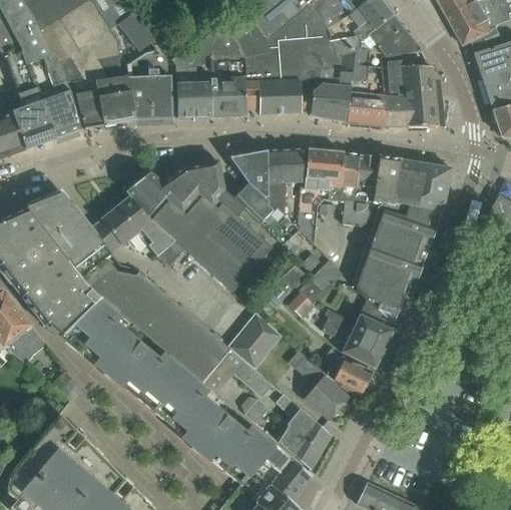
[(0,6),(22,49),(27,64),(46,56),(59,92),(43,98),(50,116),(49,117),(55,135),(56,137),(82,128),(82,127),(72,94),(70,86),(61,62),(55,51),(53,52),(40,29),(32,14),(23,0),(0,0),(0,6)]
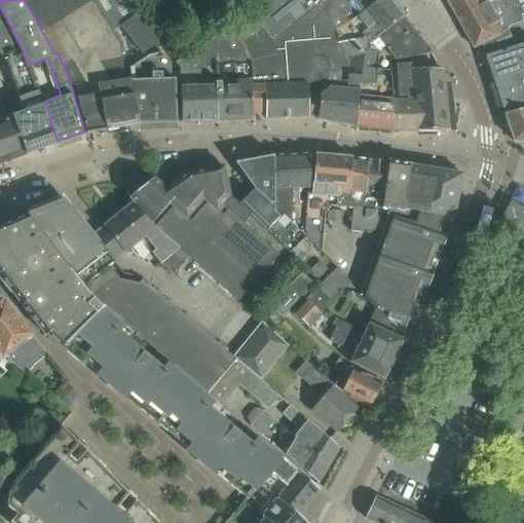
[(24,0),(33,14),(41,30),(62,20),(83,53),(100,79),(102,90),(108,126),(139,121),(132,78),(132,76),(125,77),(119,37),(97,0),(24,0)]
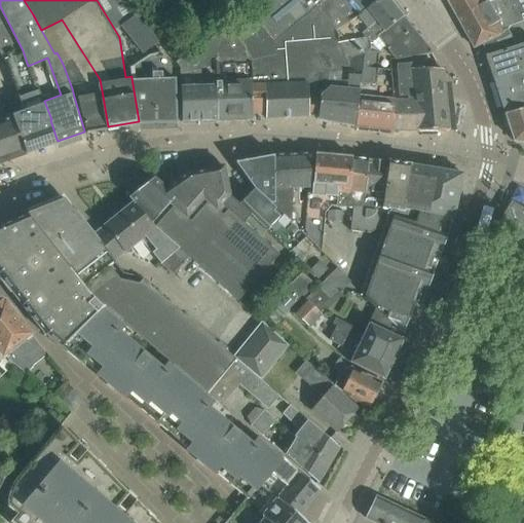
[(258,0),(257,1),(251,6),(274,39),(316,5),(337,28),(336,26),(360,12),(374,0),(258,0)]
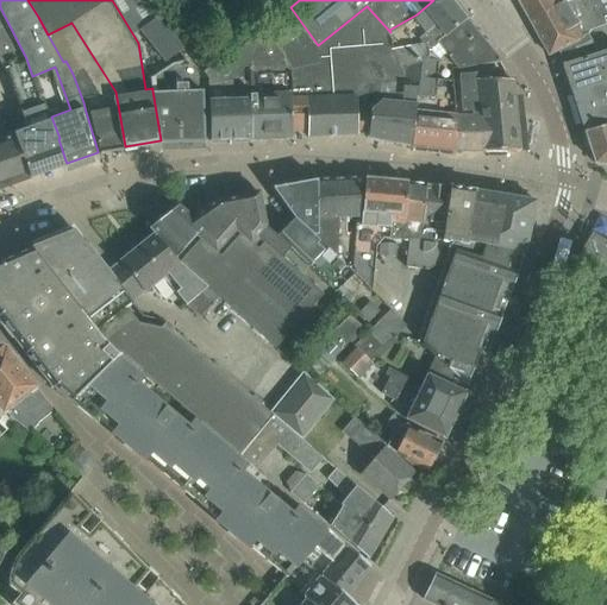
[(433,0),(417,14),(389,30),(390,32),(390,46),(411,43),(419,56),(426,57),(443,46),(473,23),(454,0),(433,0)]
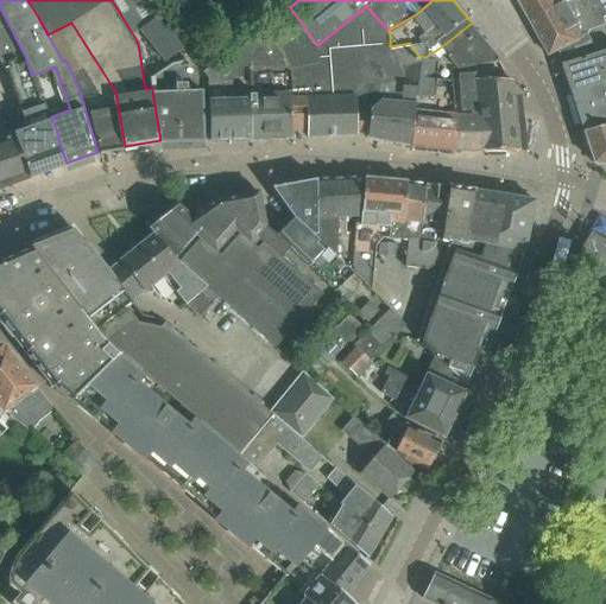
[(521,0),(530,18),(560,1),(562,6),(572,0),(521,0)]
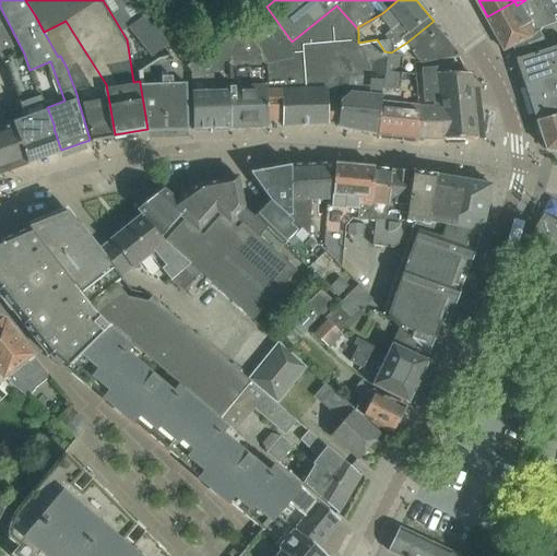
[(556,9),(552,0),(525,0),(517,6),(514,1),(487,16),(505,47),(524,37),(531,34),(537,31),(540,28),(548,23),(556,19),(556,9)]
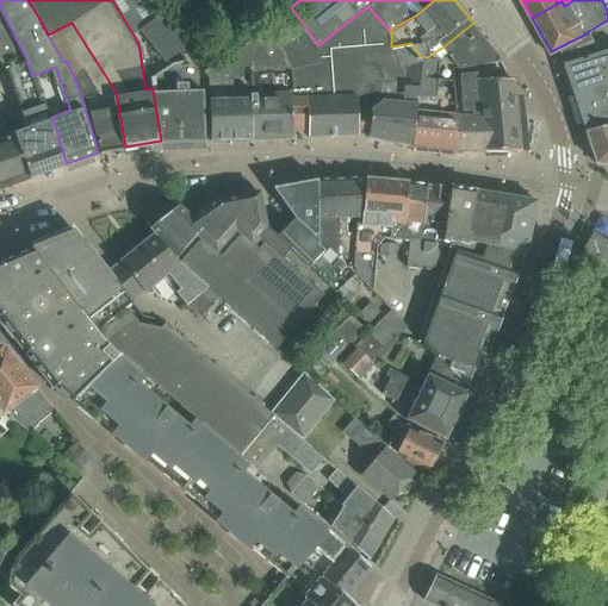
[(291,7),(270,24),(292,66),(293,93),(293,102),(295,129),(311,127),(311,135),(360,133),(368,135),(371,106),(383,98),(391,99),(392,82),(363,86),(359,69),(353,51),(391,47),(391,32),(367,6),(318,45),(291,7)]
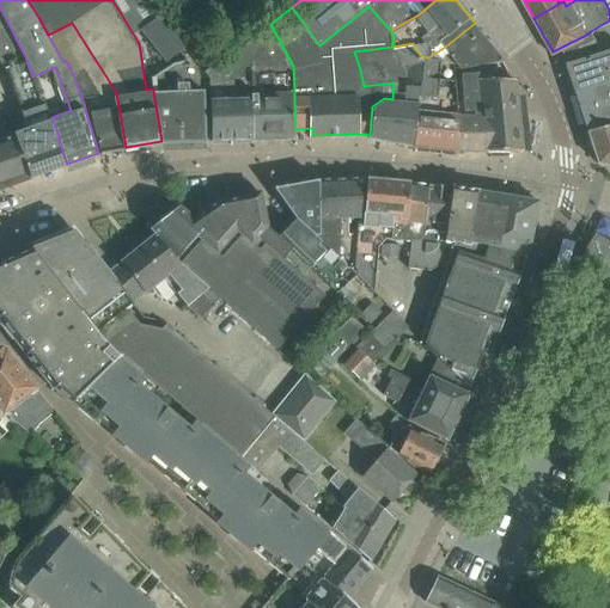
[(0,53),(6,66),(30,124),(16,129),(25,153),(25,154),(34,176),(46,171),(67,164),(66,161),(59,140),(60,139),(52,117),(50,117),(32,77),(26,59),(0,7),(0,53)]
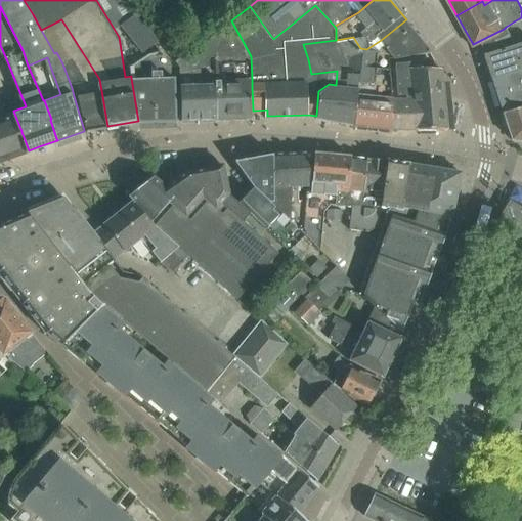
[(144,50),(160,38),(138,10),(122,23),(144,50)]
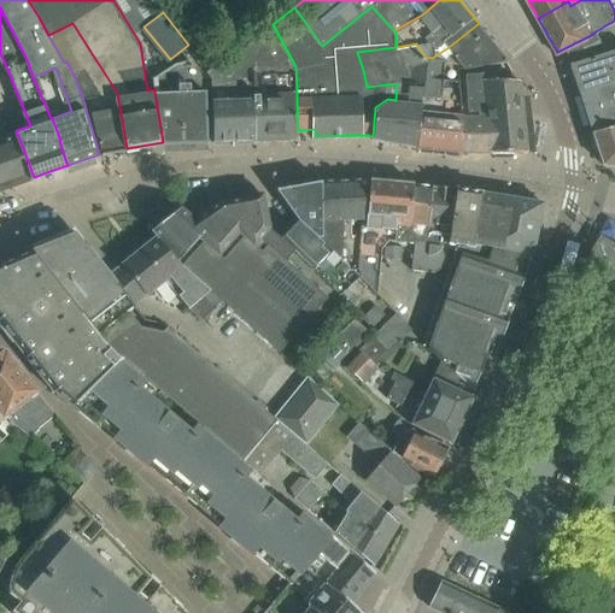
[(72,23),(48,35),(64,63),(66,62),(74,75),(85,104),(87,113),(99,153),(127,148),(119,106),(117,93),(98,63),(72,23)]
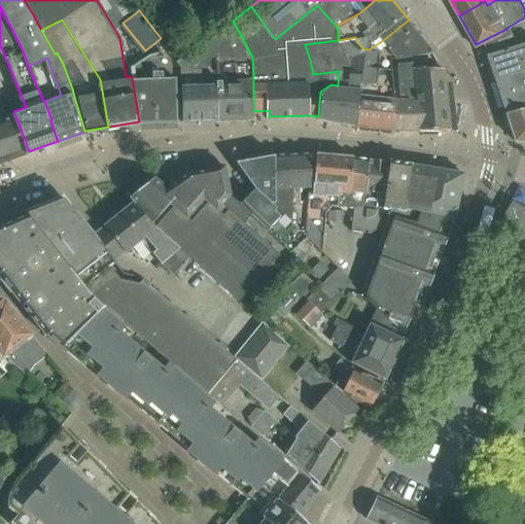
[(383,40),(369,49),(381,51),(379,65),(391,65),(390,61),(392,58),(397,57),(434,50),(409,20),(383,40)]
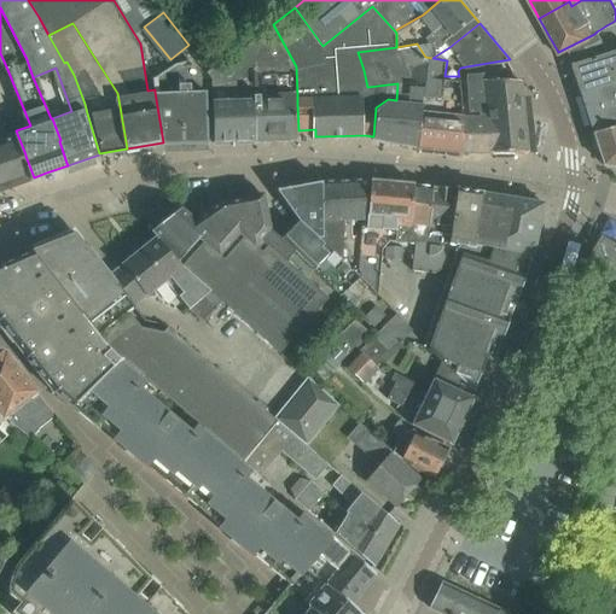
[(273,24),(234,52),(249,77),(254,76),(296,66),(273,24)]
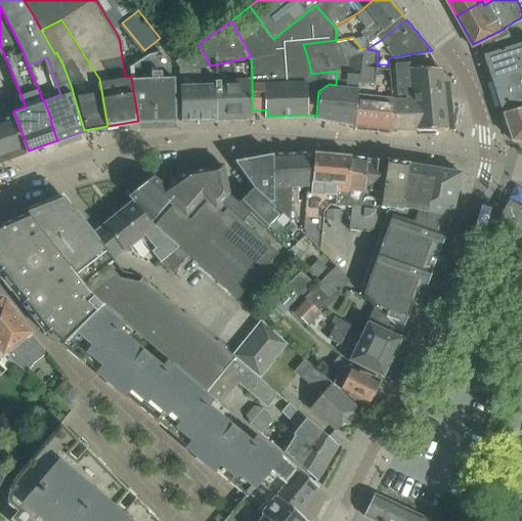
[(353,37),(336,40),(349,68),(360,71),(354,122),(391,127),(393,98),(393,96),(392,95),(389,64),(377,64),(379,51),(366,49),(360,48),(353,37)]
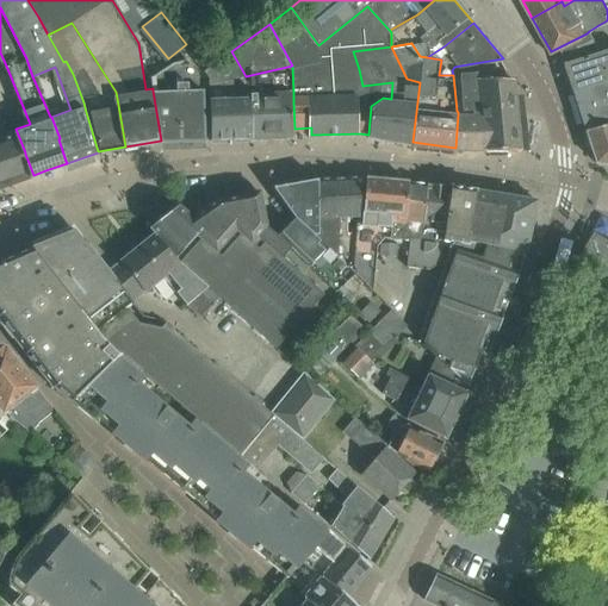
[(391,47),(353,51),(359,69),(363,86),(392,82),(391,99),(383,98),(371,106),(368,135),(372,136),(403,141),(413,142),(420,82),(407,79),(391,47)]
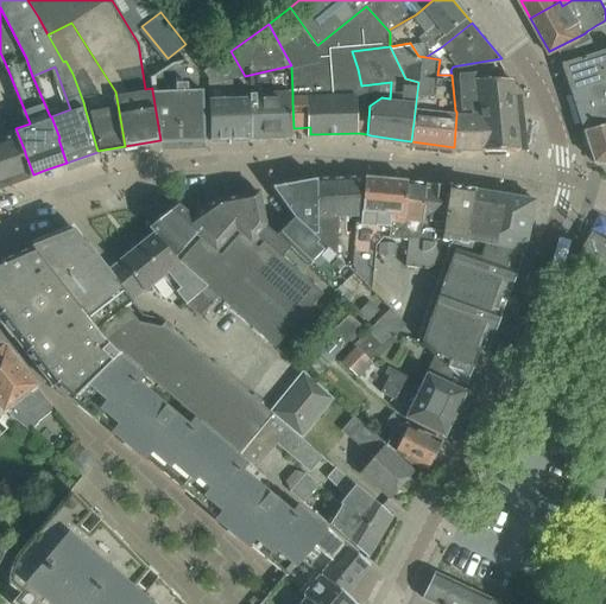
[(605,46),(598,50),(586,53),(566,61),(563,61),(573,90),(605,80),(605,46)]
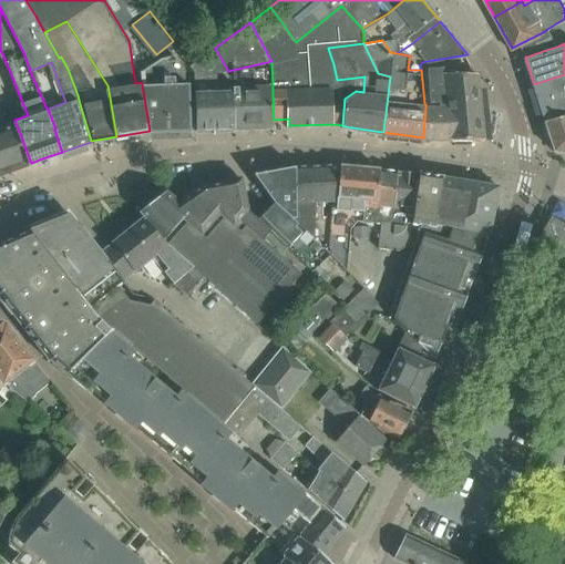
[(215,48),(191,64),(195,70),(195,79),(201,77),(228,71),(215,48)]
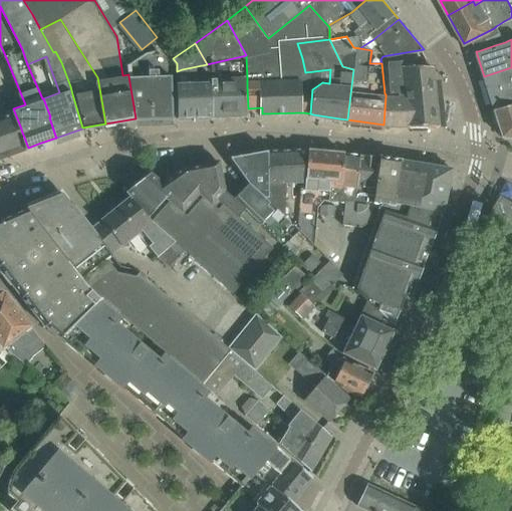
[(129,64),(128,67),(129,74),(129,76),(136,118),(138,117),(174,116),(173,96),(172,75),(171,55),(166,49),(149,52),(129,64)]
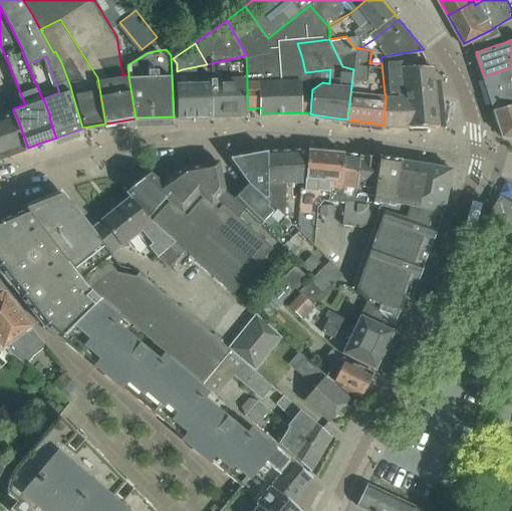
[(210,79),(210,83),(212,111),(212,114),(215,114),(247,113),(248,113),(248,108),(247,86),(247,78),(246,55),(211,63),(210,79)]
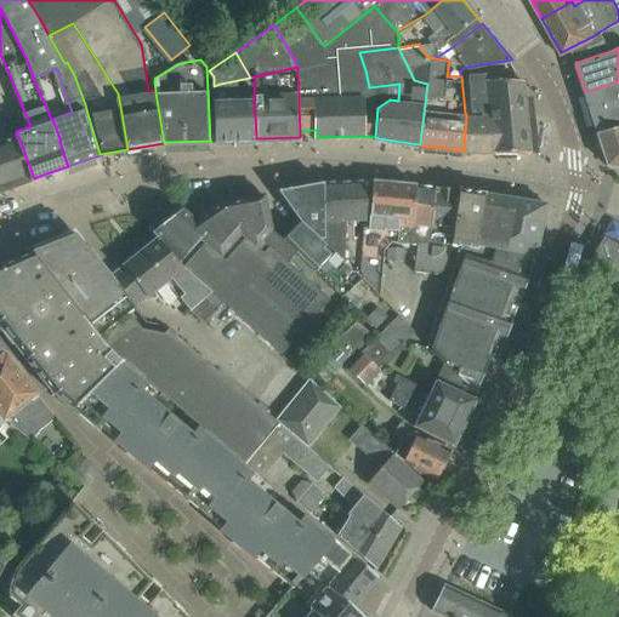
[(466,116),(464,150),(493,150),(487,78),(489,78),(489,72),(486,72),(470,73),(472,100),(469,100),(470,114),(482,113),(483,118),(466,116)]
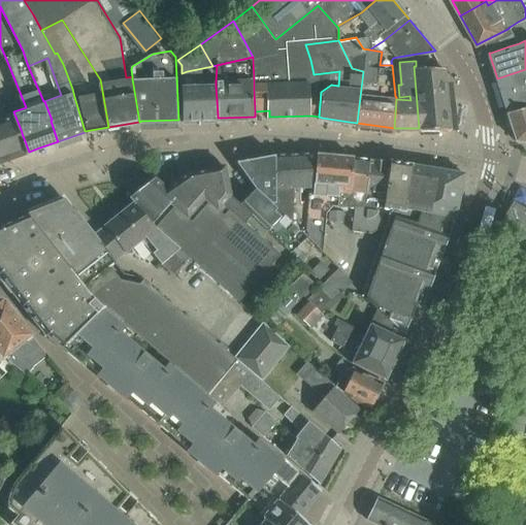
[(187,71),(182,73),(184,119),(218,118),(218,115),(216,86),(216,81),(217,65),(212,66),(187,71)]
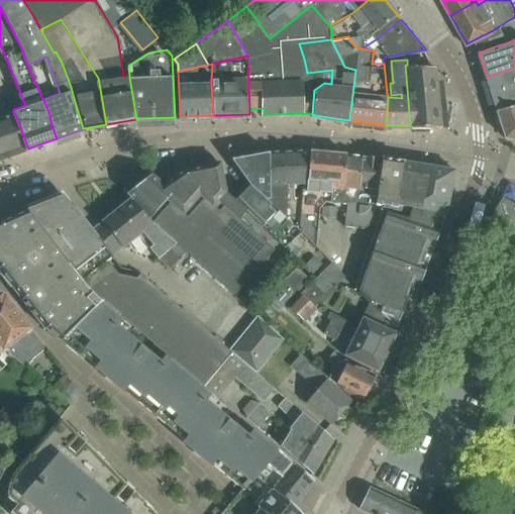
[(407,65),(405,65),(410,125),(441,126),(438,95),(435,66),(416,65),(407,65)]
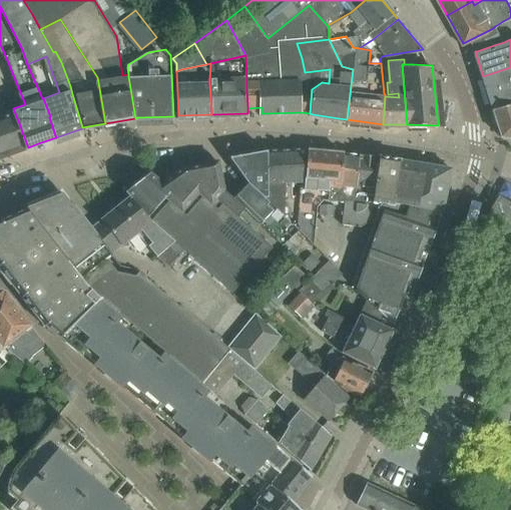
[(510,67),(483,76),(493,107),(510,102),(510,67)]
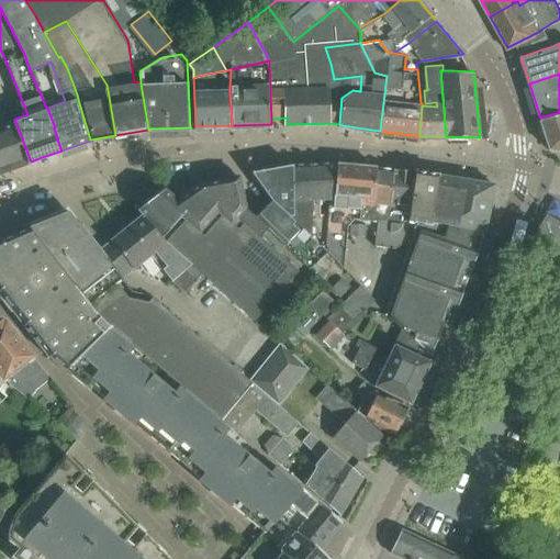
[(559,112),(540,118),(550,147),(559,149),(559,112)]
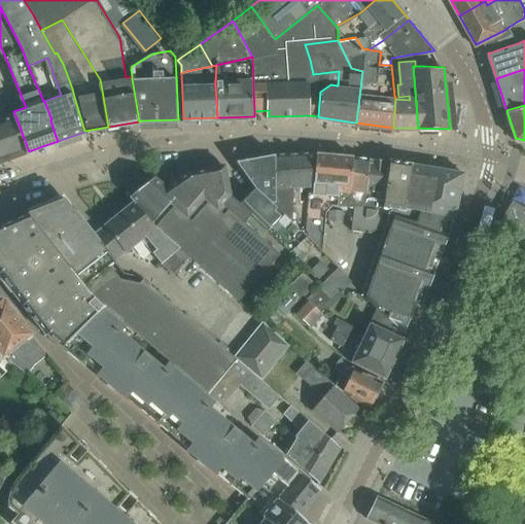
[(0,161),(29,151),(22,133),(22,132),(13,111),(0,115),(0,161)]
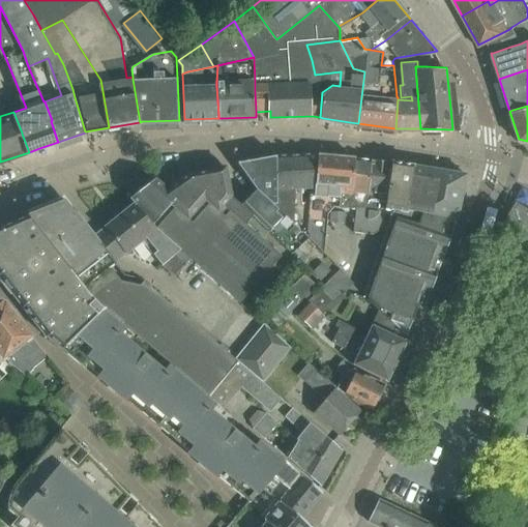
[(313,183),(314,173),(315,152),(277,153),(274,154),(275,182),(280,209),(308,236),(309,235),(306,234),(310,197),(295,198),(295,188),(312,185),(313,183)]
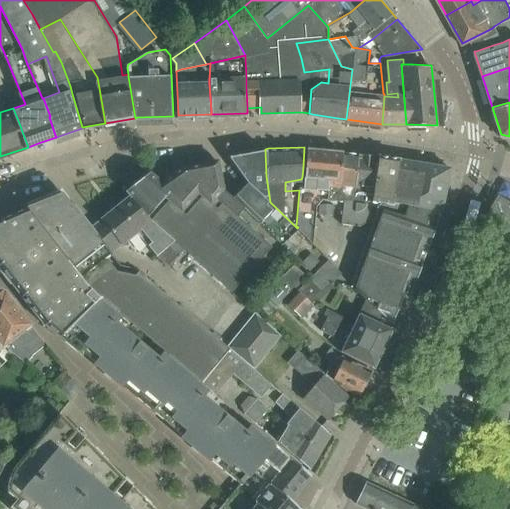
[(341,184),(344,150),(308,147),(305,184),(300,183),(299,190),(296,226),(298,227),(314,242),(318,197),(329,198),(340,198),(340,196),(329,194),(330,183),(341,184)]
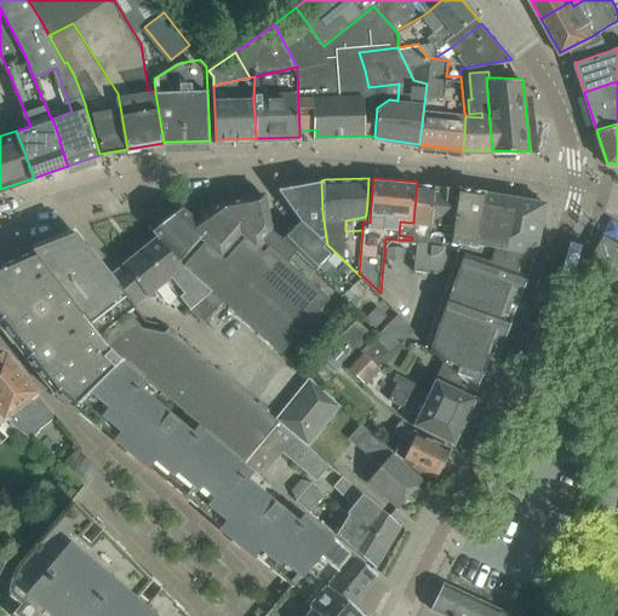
[(302,219),(327,245),(322,213),(321,180),(279,188),(302,219)]
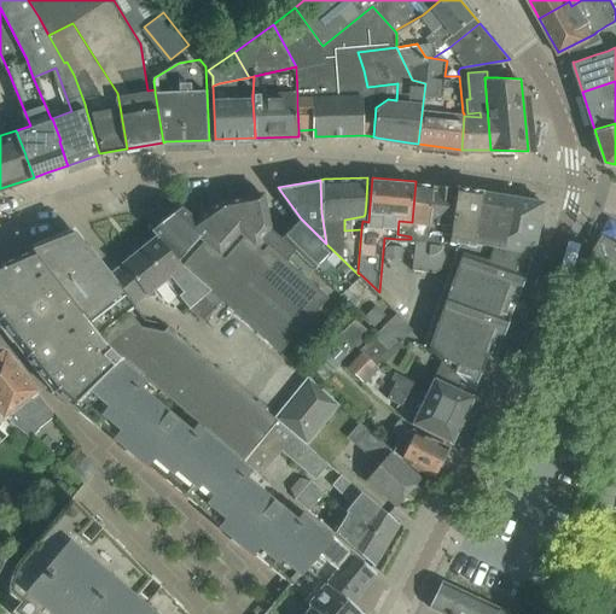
[(434,183),(416,181),(412,222),(399,221),(397,234),(411,237),(429,240),(434,183)]
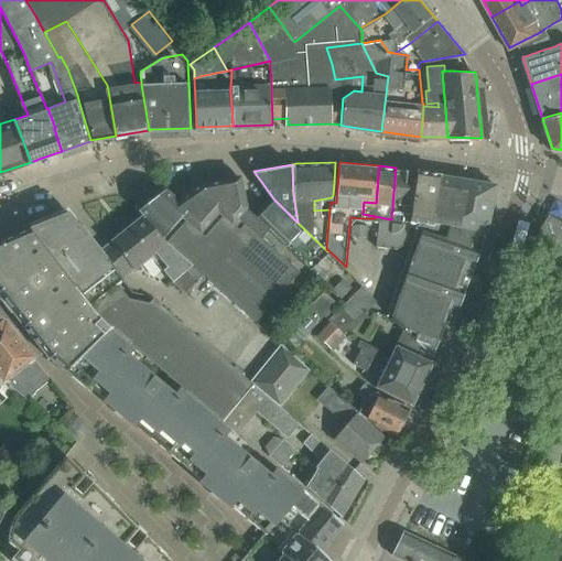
[(413,218),(419,170),(396,168),(391,219),(412,223),(413,218)]
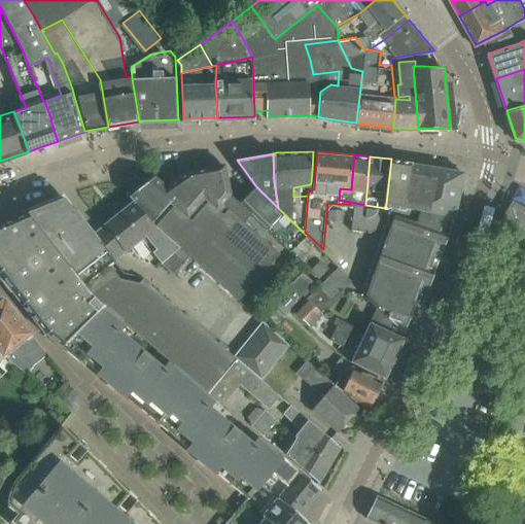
[(408,193),(409,185),(413,163),(391,159),(386,204),(394,206),(406,209),(407,208),(407,206),(409,193),(408,193)]
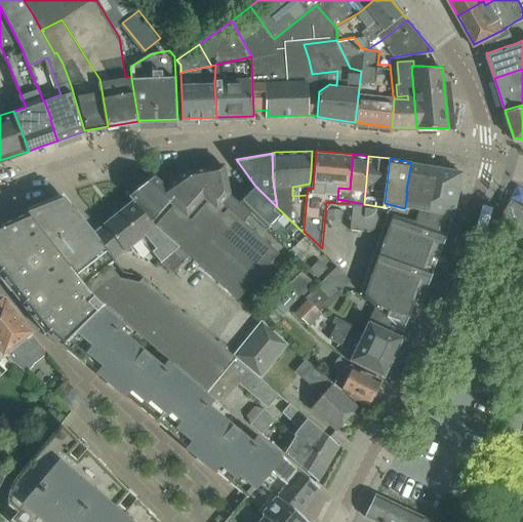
[(231,193),(226,162),(201,167),(187,169),(166,184),(160,178),(155,174),(130,194),(133,199),(155,226),(160,229),(189,254),(190,253),(240,296),(259,274),(280,250),(270,241),(245,219),(251,211),(240,201),(231,193)]
